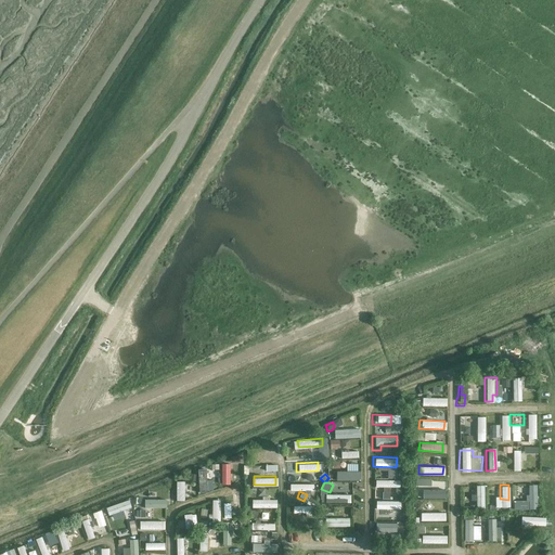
[(348,502),(349,493),(326,492),(326,501),(348,502)]
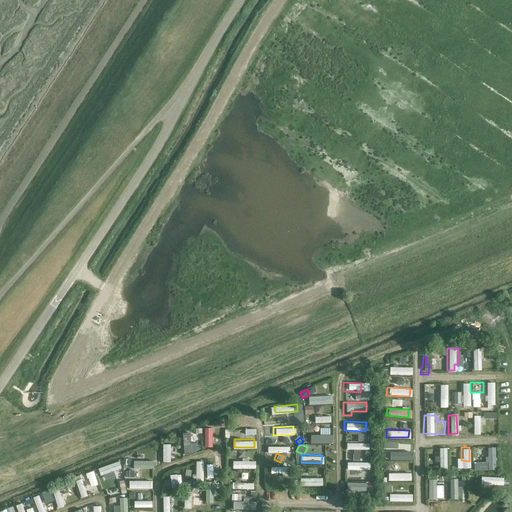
[(287,458),(284,462),(290,466),(293,461),(287,458)]
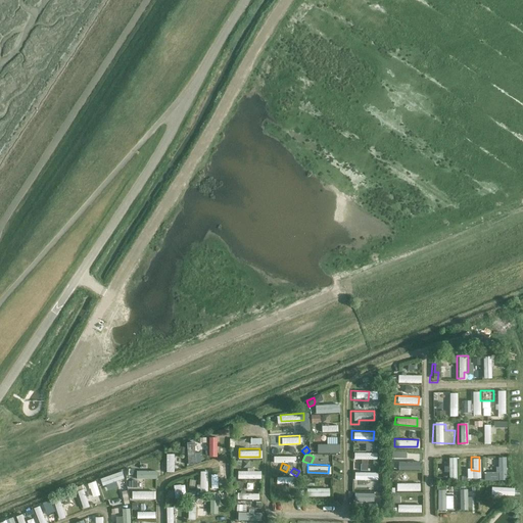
[(108,485),(121,481),(117,473),(106,477),(108,485)]
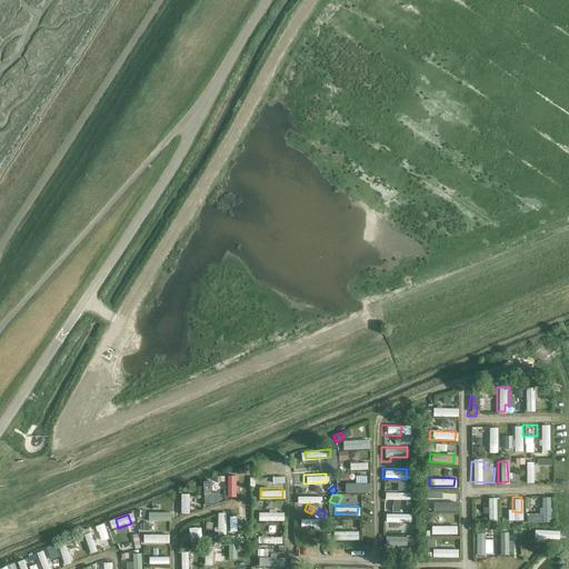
[(429,532),(456,532),(456,523),(429,525),(429,532)]
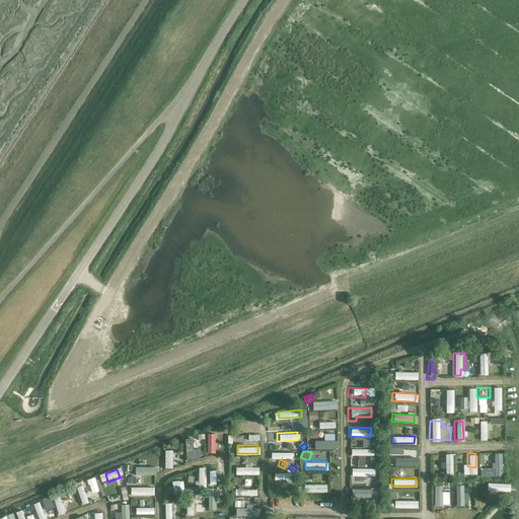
[(95,478),(87,480),(88,486),(90,486),(92,494),(99,492),(95,478)]
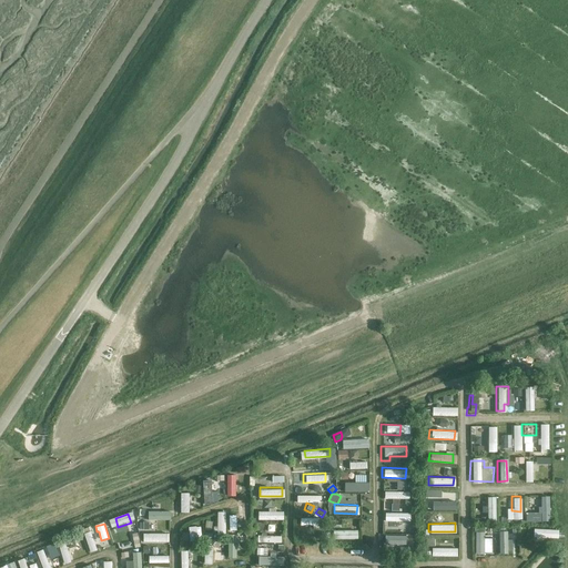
[(188,525),(188,538),(199,538),(199,525),(188,525)]
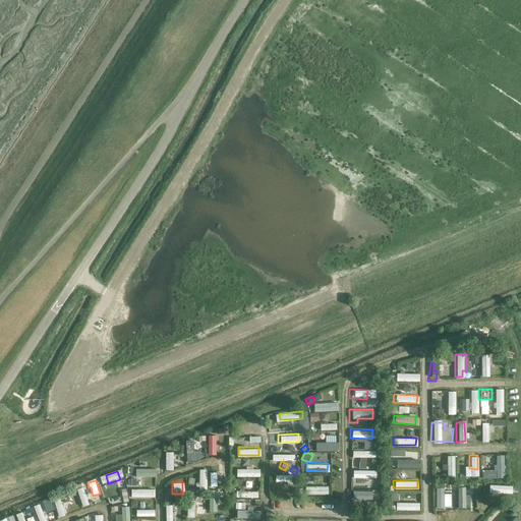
[(477,493),(484,490),(482,484),(476,485),(477,493)]
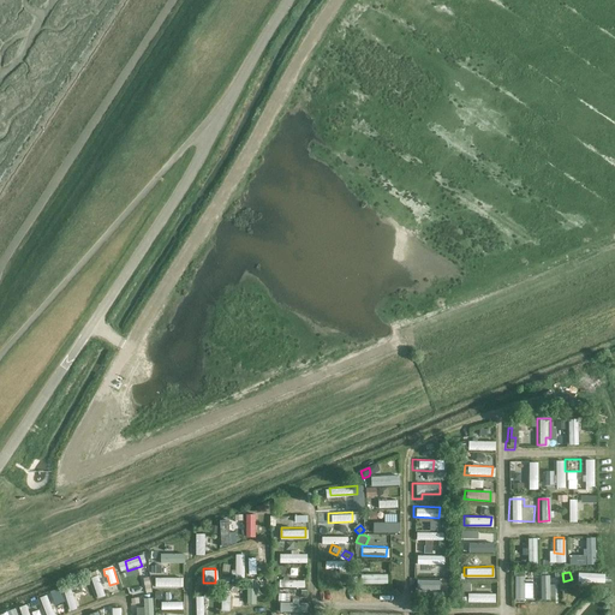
[(95,596),(103,593),(96,573),(88,575),(95,596)]
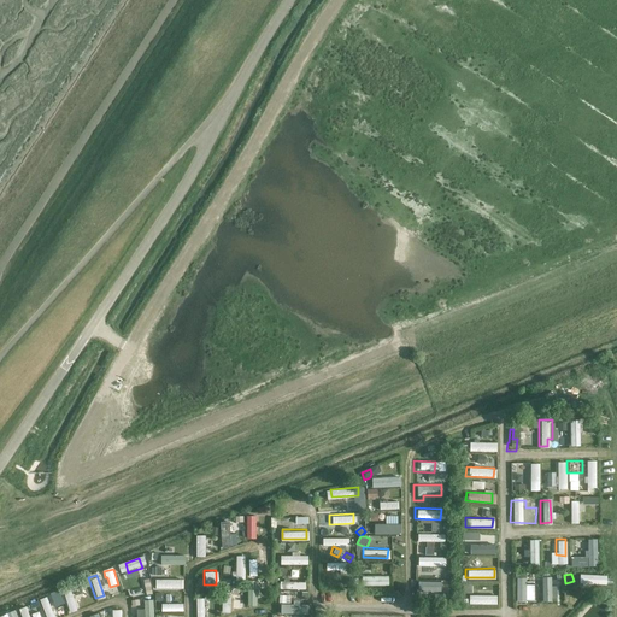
[(182,587),(182,577),(157,577),(157,587),(182,587)]
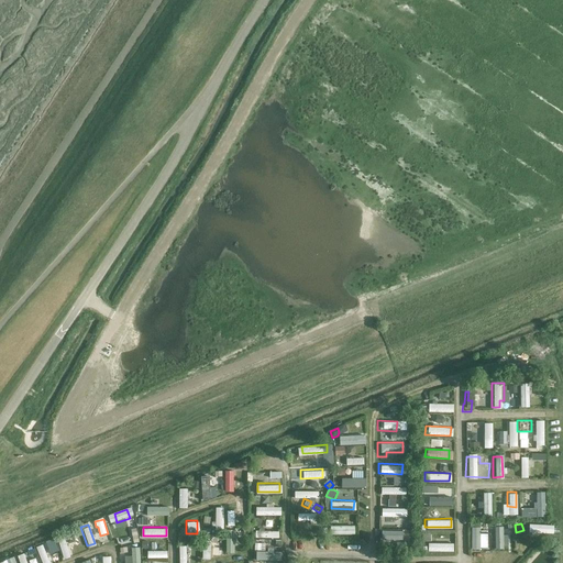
[(224,529),(223,550),(232,551),(233,529),(224,529)]
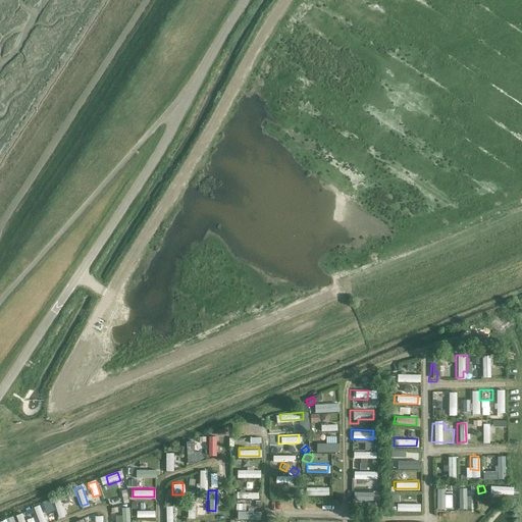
[(354,490),(354,499),(368,499),(368,490),(354,490)]
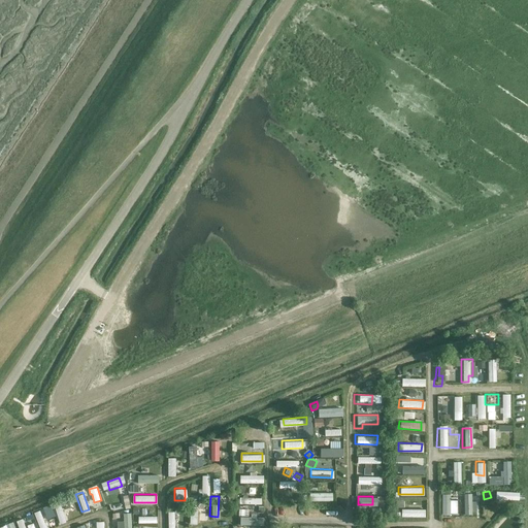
[(462,504),(474,504),(473,496),(462,496),(462,504)]
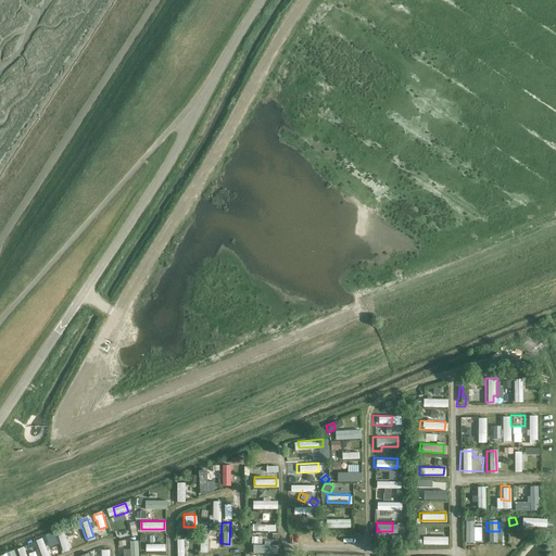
[(465,541),(477,541),(478,525),(465,525),(465,541)]
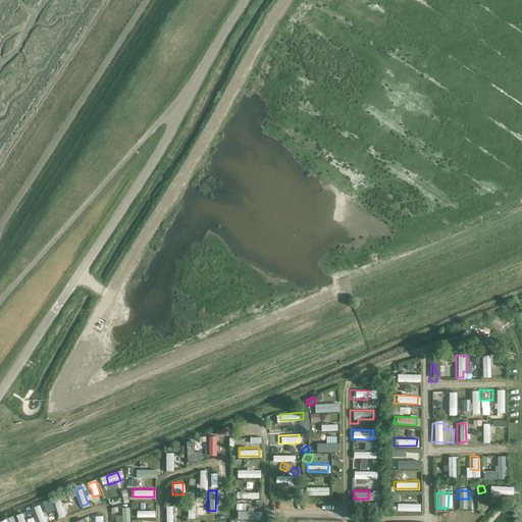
[(110,505),(120,502),(119,494),(109,498),(110,505)]
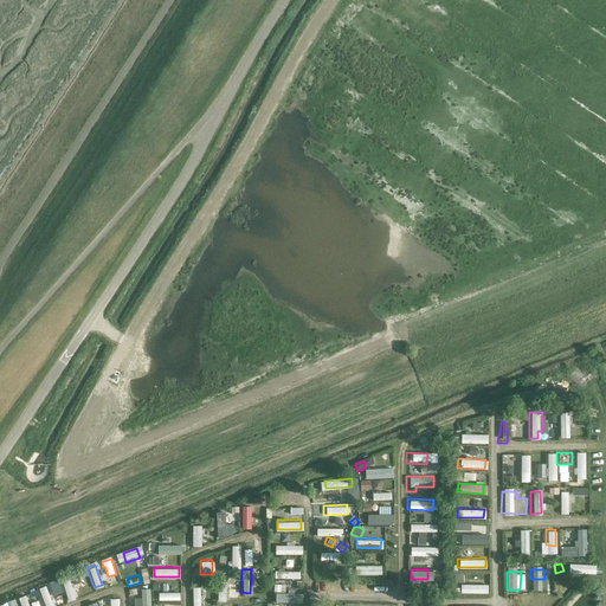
[(59,580),(50,584),(56,597),(64,593),(59,580)]
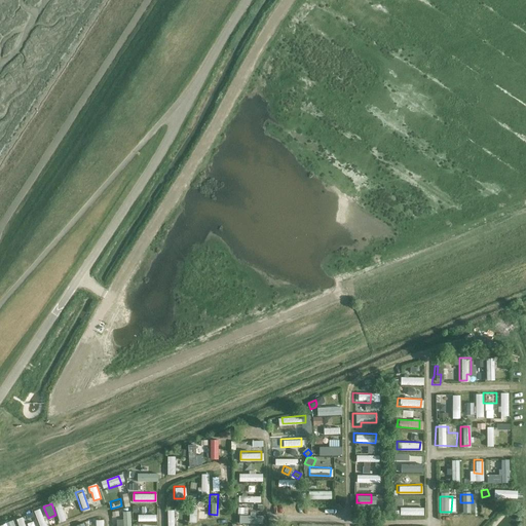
[(187,520),(202,520),(203,506),(188,505),(187,520)]
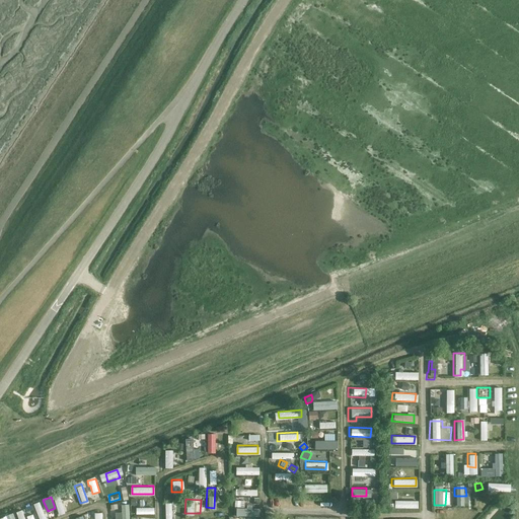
[(36,518),(44,518),(41,504),(34,505),(36,518)]
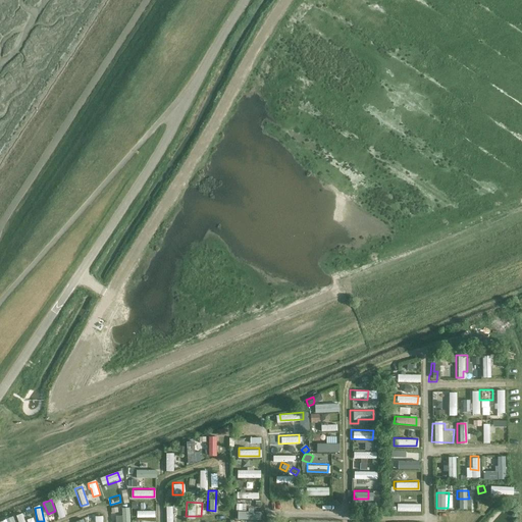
[(242,518),(258,518),(258,511),(242,510),(242,518)]
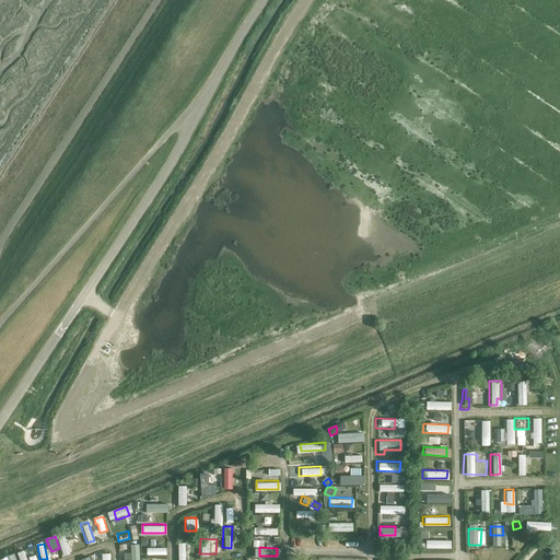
[(25,559),(22,548),(14,551),(18,559),(25,559)]
